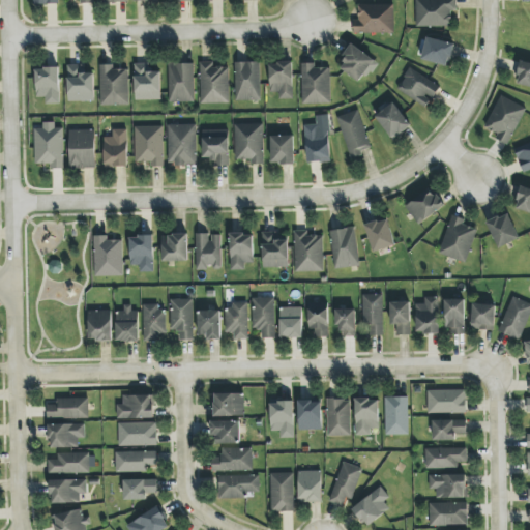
[(415,0),(417,27),(451,26),(451,11),(457,11),(457,0),(415,0)]
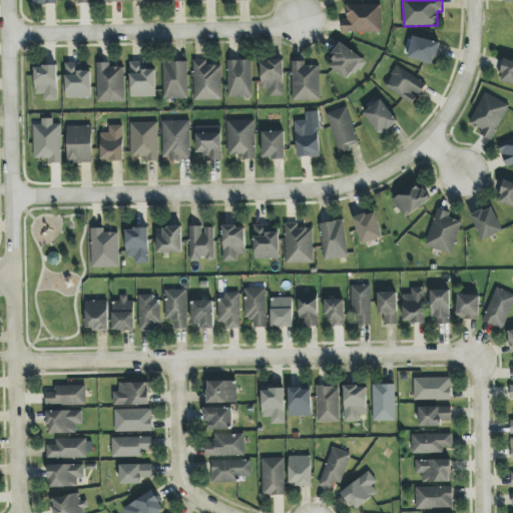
[(381,4),(347,5),(347,19),(342,19),(343,32),(382,32),(381,4)]
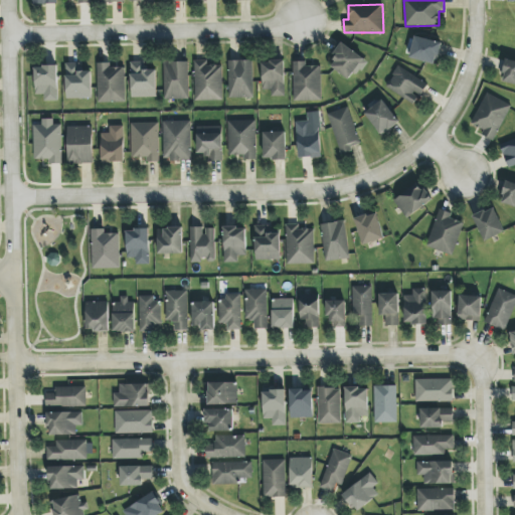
[(409,58),(438,64),(442,42),(413,37),(409,58)]
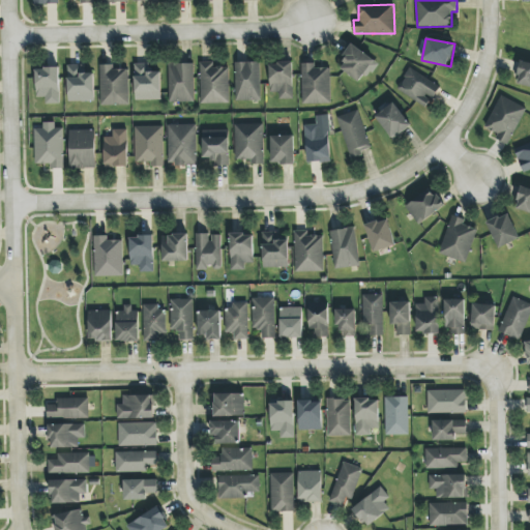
[(377,62),(351,43),(342,57),(347,60),(341,68),(361,84),(377,62)]
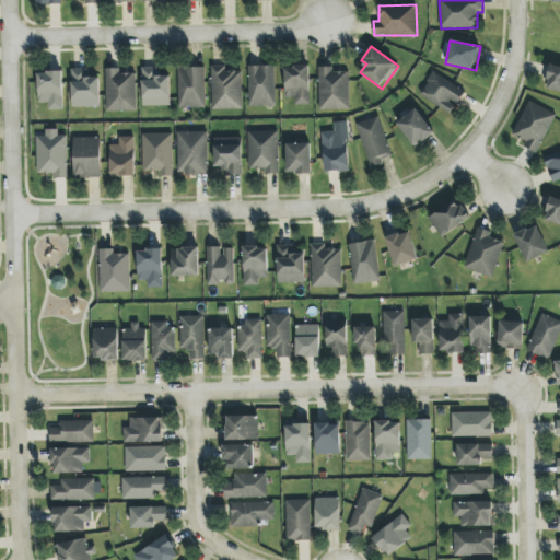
[(242,71),(225,71),(225,66),(211,66),(212,109),(243,109),(242,71)]
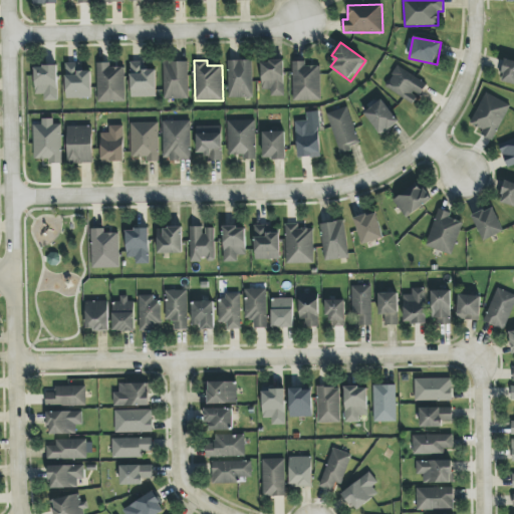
[(228,97),(253,97),(252,60),(228,60),(228,97)]
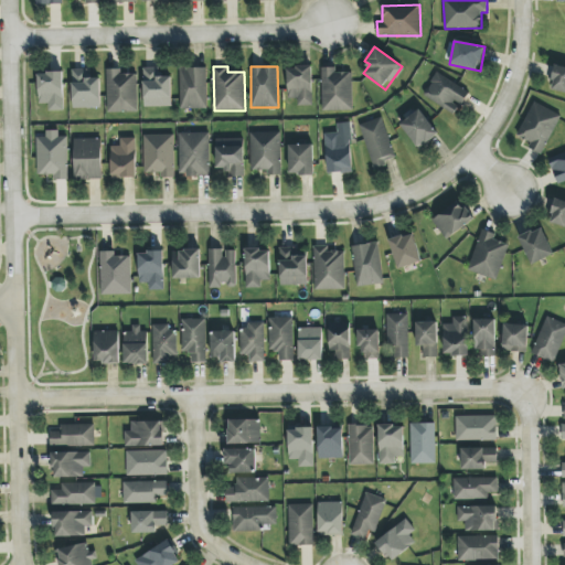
[(564,67),(555,66),(551,89),(564,92),(564,67)]
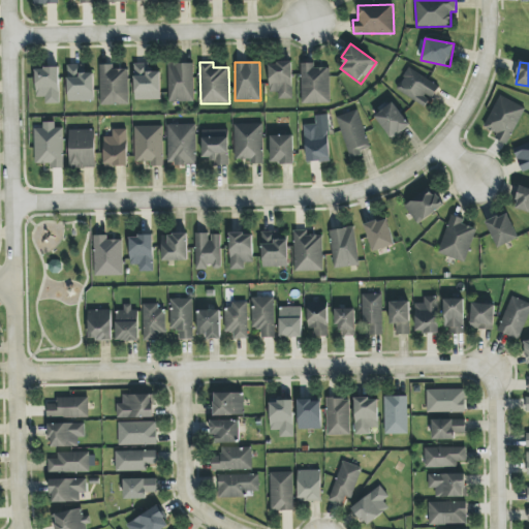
[(160,71),(151,72),(150,63),(134,64),(135,100),(161,99),(160,71)]
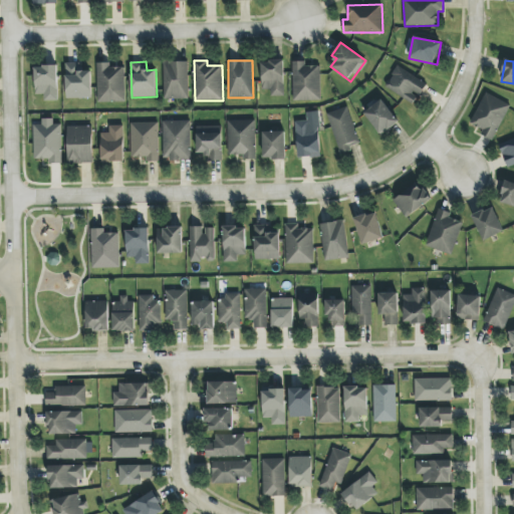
[(188,61),(164,62),(165,99),(188,98),(188,61)]
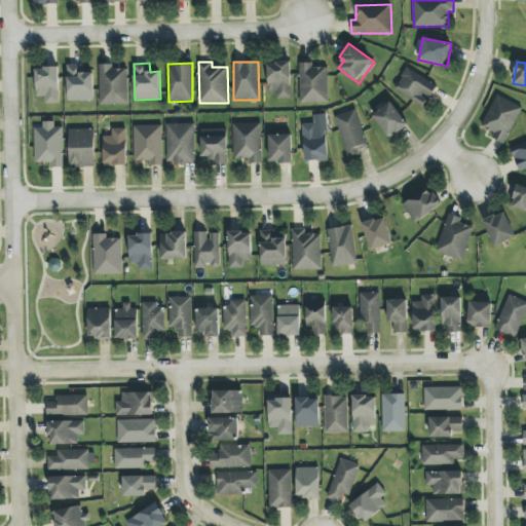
[(291,63),(267,63),(268,91),(276,91),(277,99),(292,98),(291,63)]
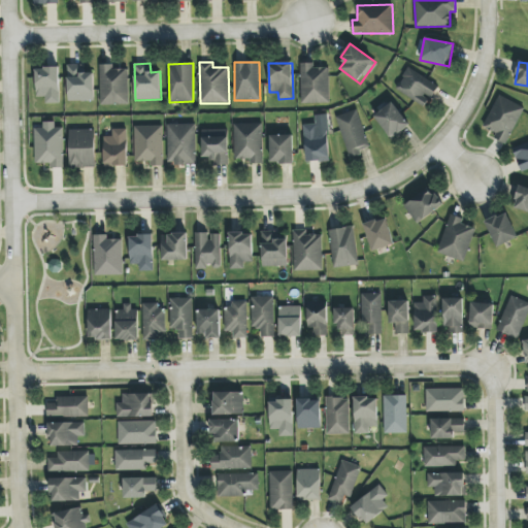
[(330,103),(329,67),(315,68),(315,63),(300,63),(301,103),(330,103)]
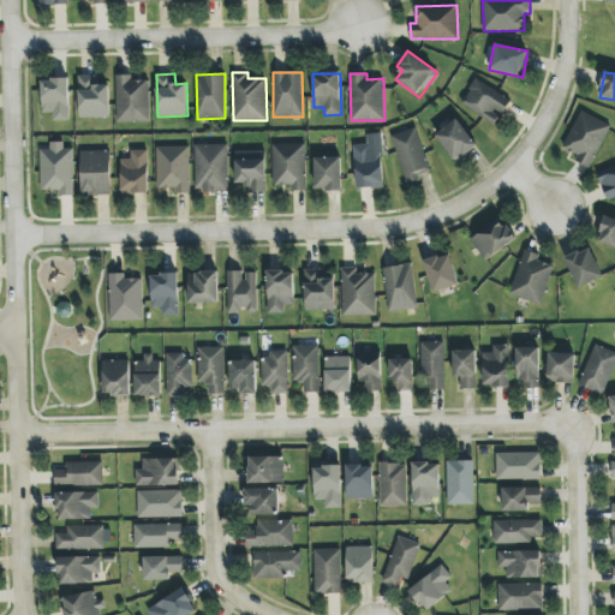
[(149,81),(131,81),(131,75),(115,76),(117,123),(150,121),(149,81)]
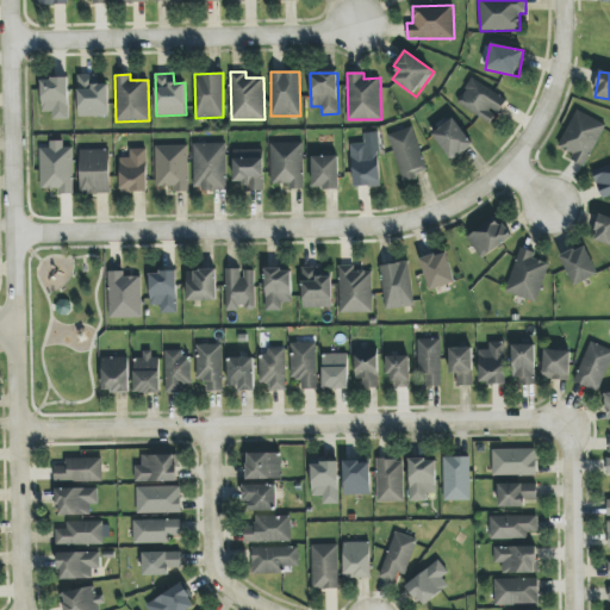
[(109,116),(109,85),(94,85),(94,75),(78,75),(79,117),(109,116)]
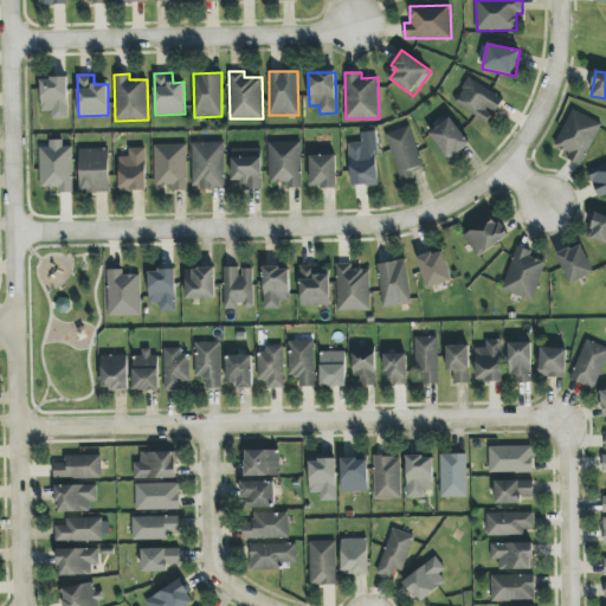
[(68,77),(42,78),(42,111),(52,111),(52,120),(69,120),(68,77)]
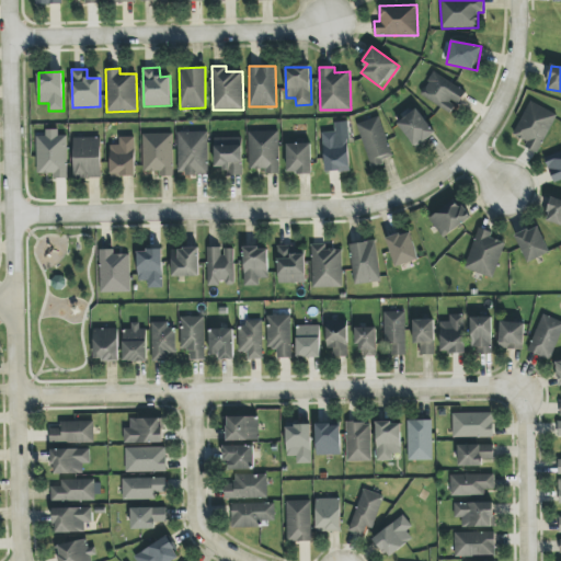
[(458,104),(466,91),(434,71),(420,95),(449,113),(456,103),(458,104)]
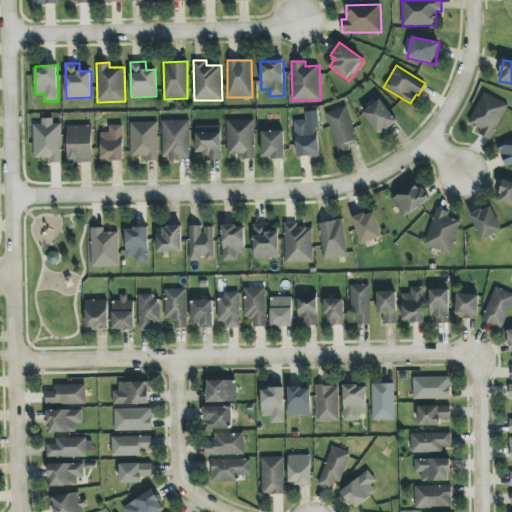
[(508,104),(483,92),(469,123),(481,129),(479,134),(491,140),(508,104)]
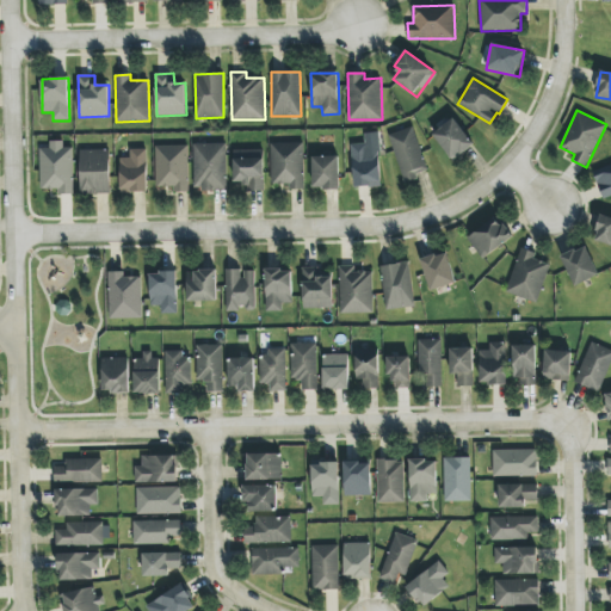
[(454,161),(475,144),(454,118),(432,135),(454,161)]
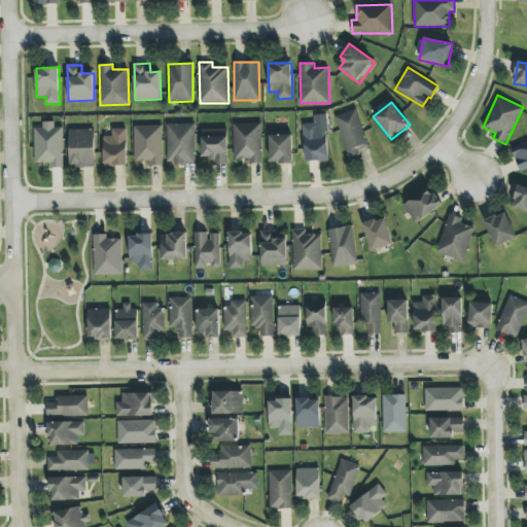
[(336,116),(349,157),(361,153),(359,150),(370,147),(356,109),(336,116)]
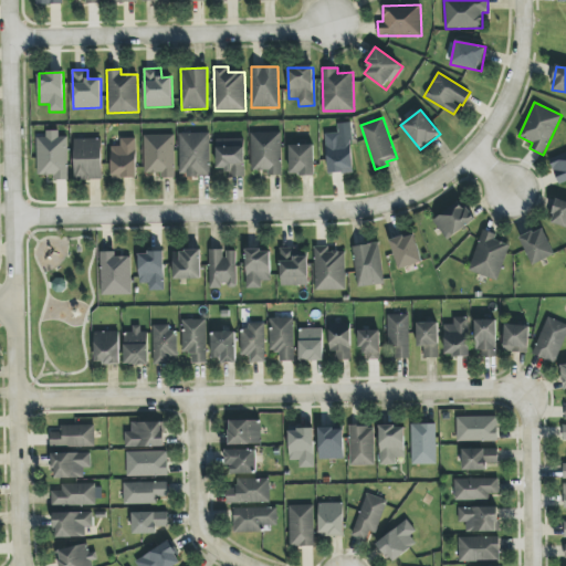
[(37,137),(38,176),(53,175),(53,180),(67,180),(67,137),(59,137),(59,130),(45,130),(45,137),(37,137)]
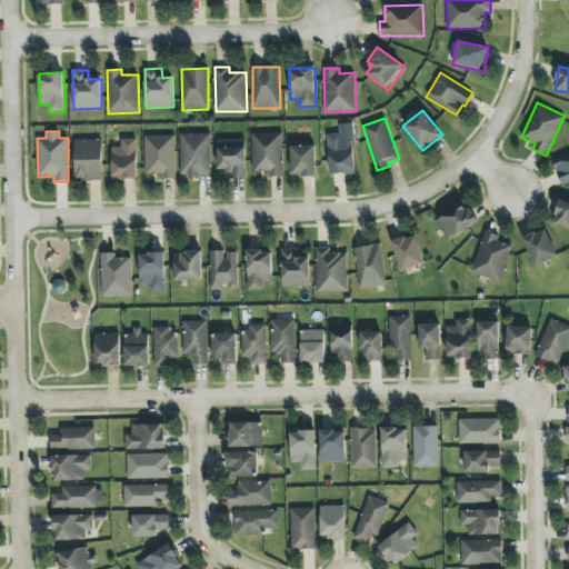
[(343,140),(342,132),(326,135),(331,176),(357,172),(352,139),(343,140)]
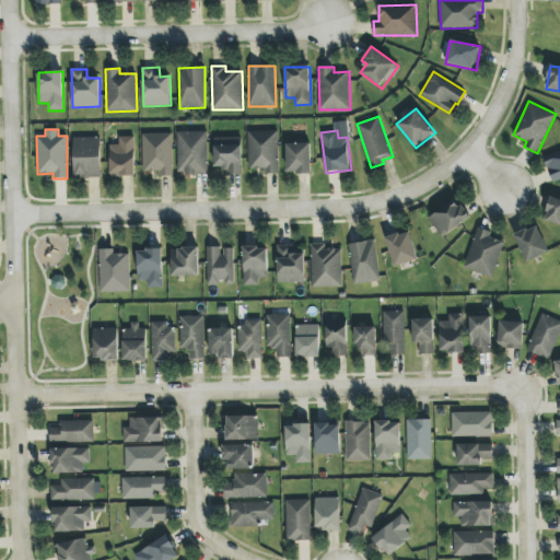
[(208,131),(177,132),(178,175),(209,174),(208,131)]
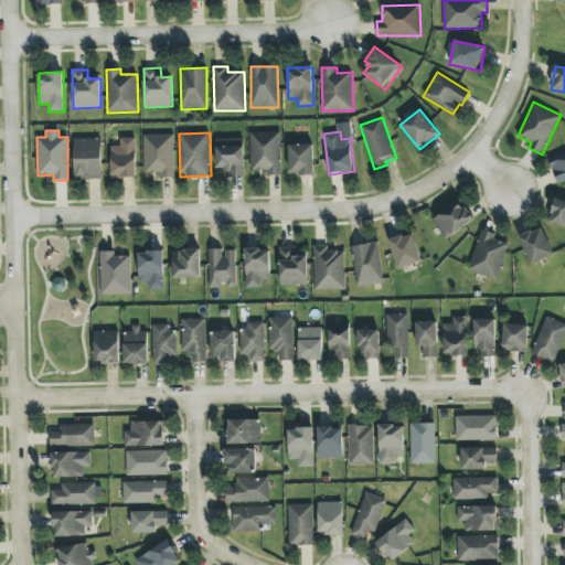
[(251,132),(251,170),(267,170),(267,176),(281,176),(280,132),(251,132)]
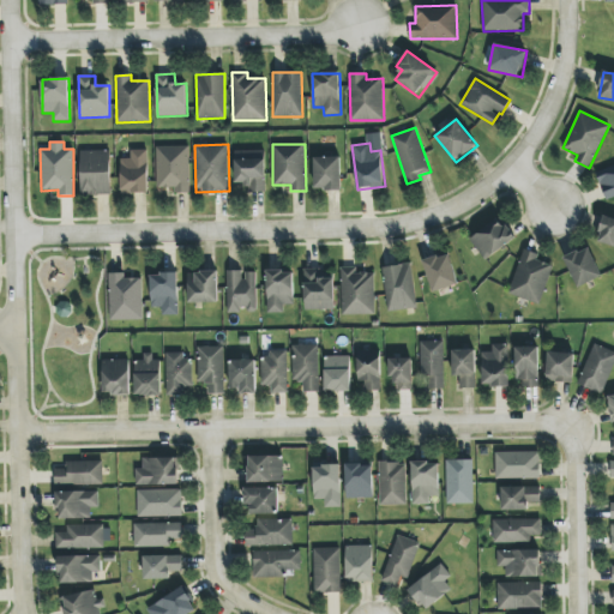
[(190,193),(190,146),(156,146),(157,188),(174,187),(174,193),(190,193)]
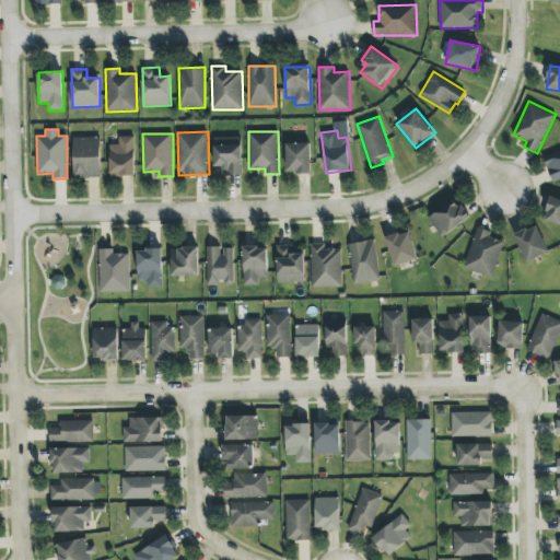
[(73,138),(74,178),(102,177),(101,137),(73,138)]
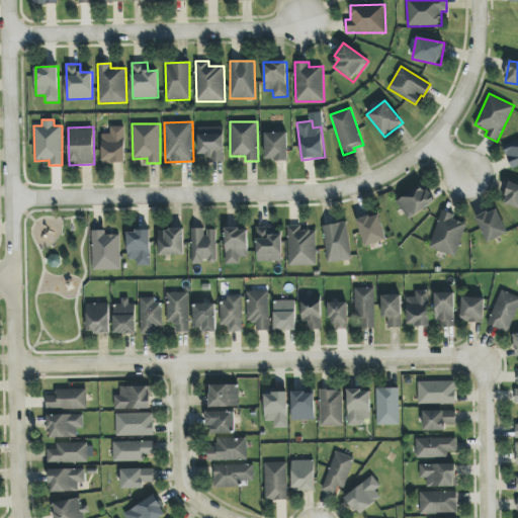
[(102,135),(103,163),(125,163),(124,126),(110,126),(110,134),(102,135)]
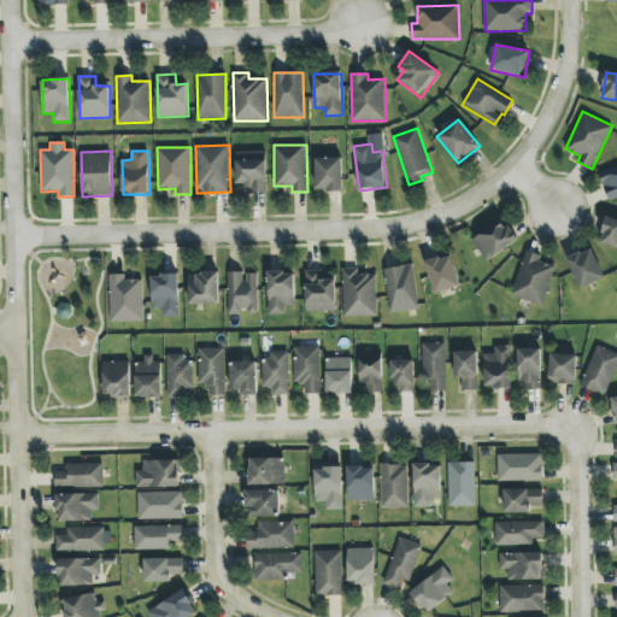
[(266,193),(268,152),(238,151),(236,183),(248,184),(248,193),(266,193)]
